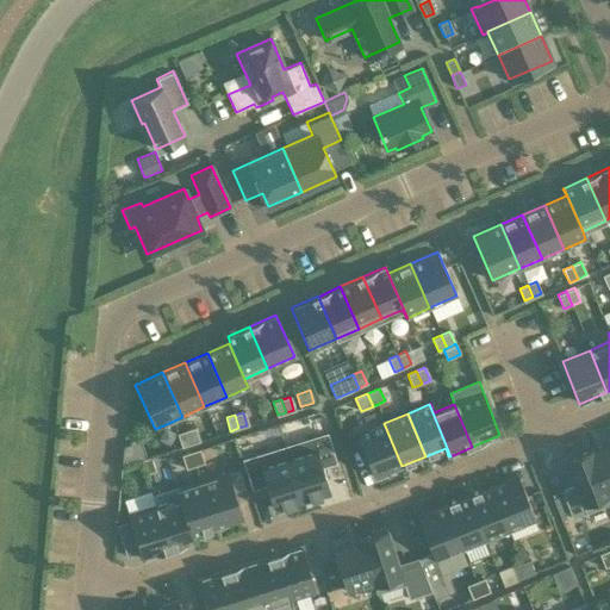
[(374,478),(402,466),(384,423),(356,434),(374,478)]
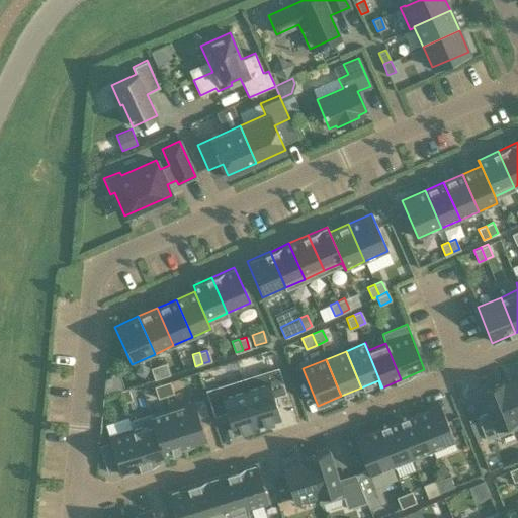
[(164,362),(157,364),(161,377),(168,374),(164,362)]
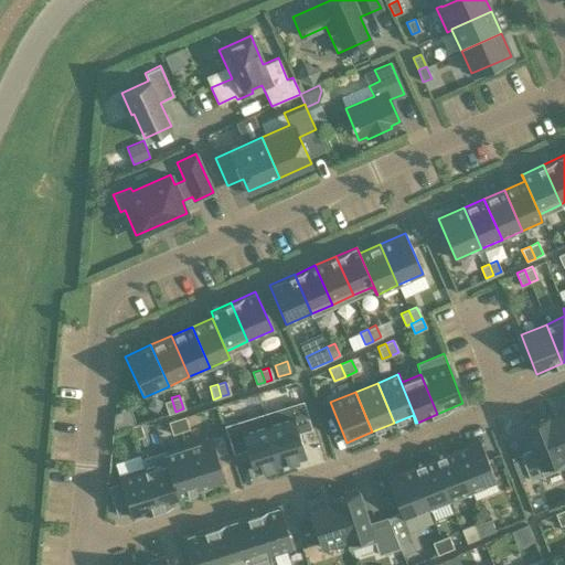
[(176,412),(171,397),(163,401),(168,414),(176,412)]
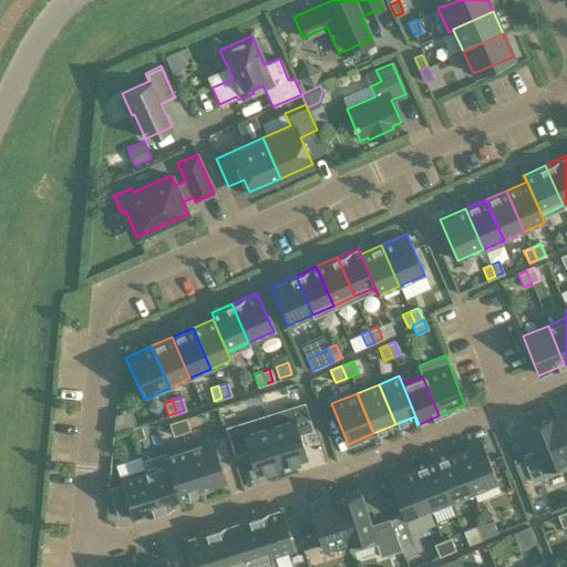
[(307,457),(291,408),(265,416),(280,465),(307,457)]
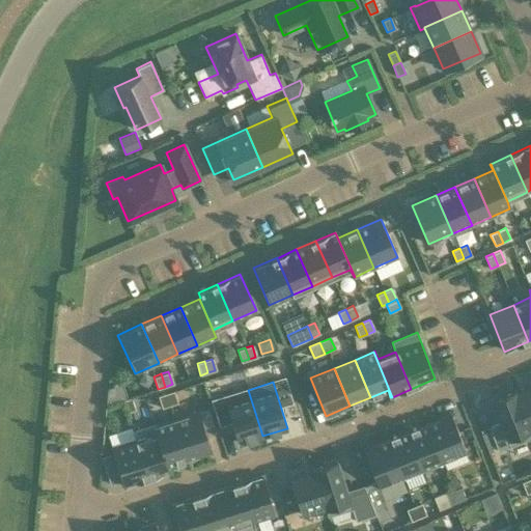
[(530,428),(530,427),(530,385),(514,392),(529,428),(530,428)]
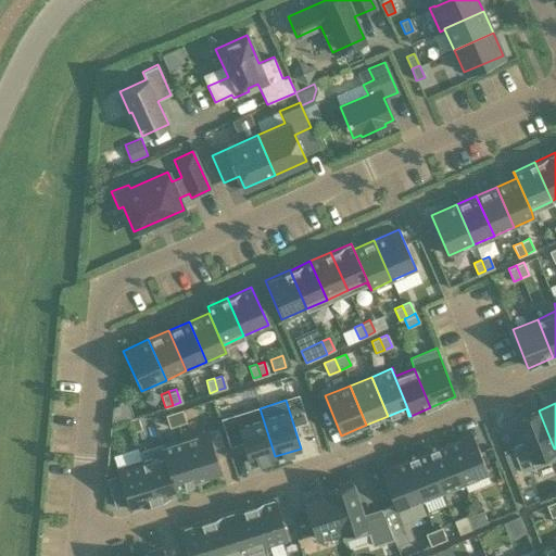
[(275,456),(260,408),(235,416),(250,465),(275,456)]
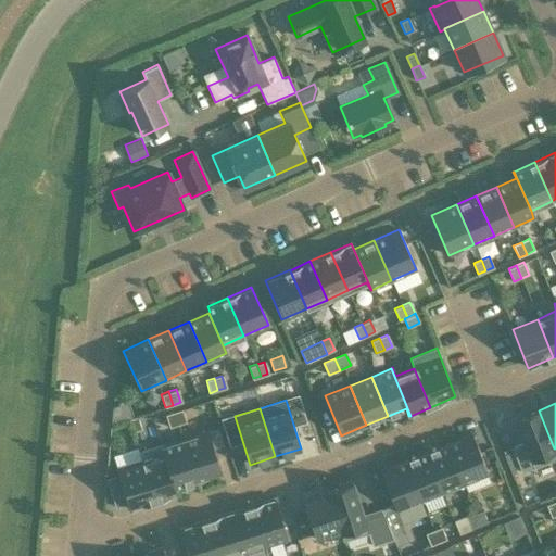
[(177,425),(186,422),(181,409),(174,412),(177,425)]
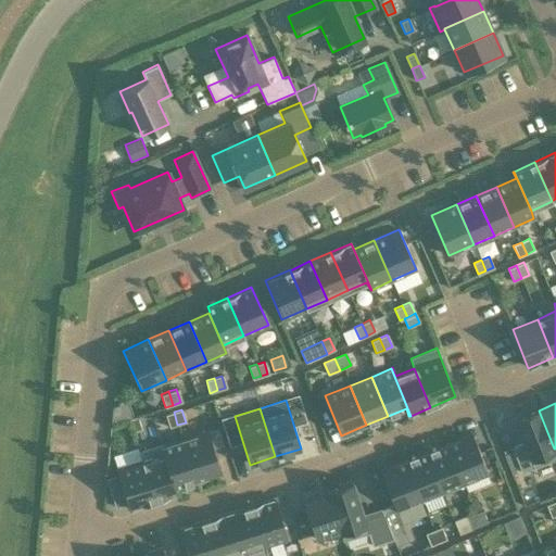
[(539,411),(515,419),(523,443),(512,447),(521,472),(555,458),(555,452),(555,449),(554,449),(539,411)]
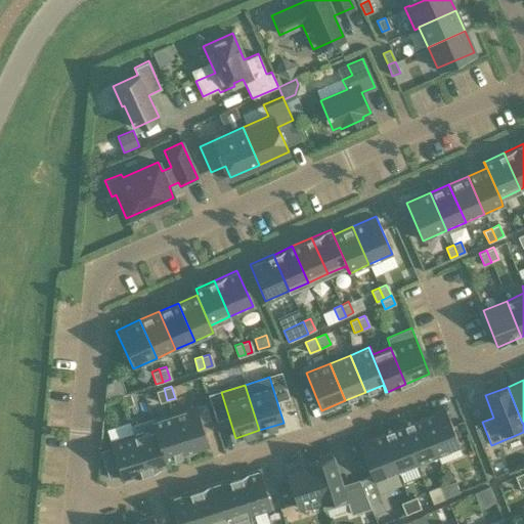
[(160,403),(167,400),(164,388),(156,391),(160,403)]
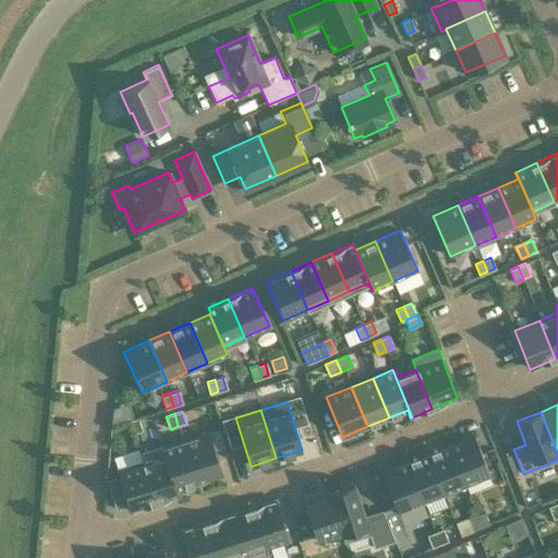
[(142,431),(137,419),(130,421),(133,434),(142,431)]
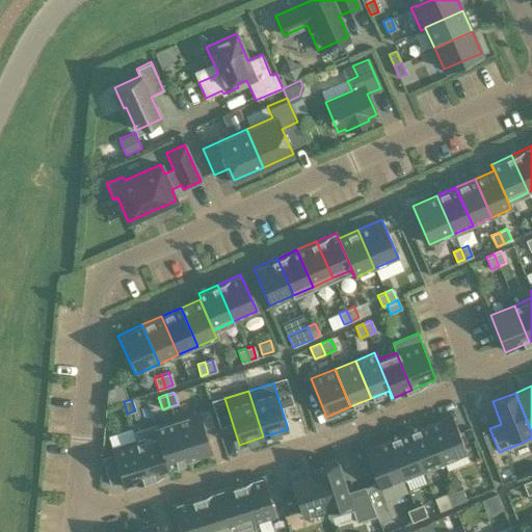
[(189,460),(212,453),(204,428),(213,425),(208,409),(177,420),(189,460)]
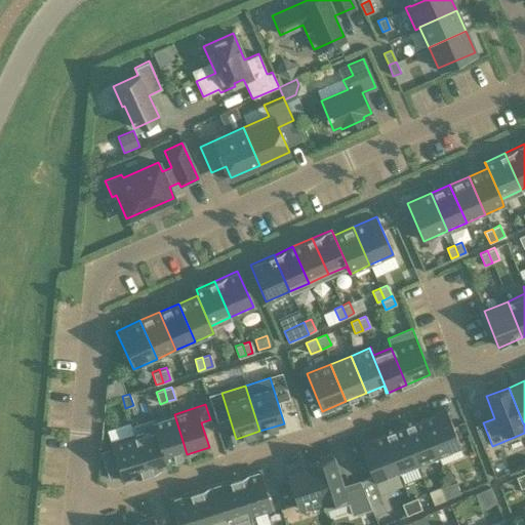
[(437,457),(460,448),(445,409),(421,418),(437,457)]
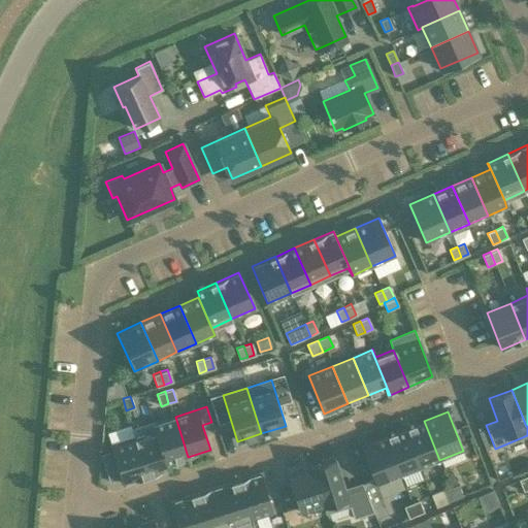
[(166,463),(188,457),(175,417),(155,424),(154,422),(153,422),(167,469),(168,469),(166,463)]
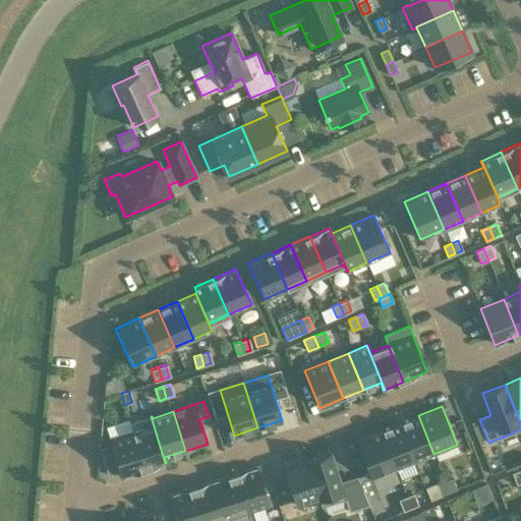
[(414,461),(433,454),(418,415),(399,423),(414,461)]
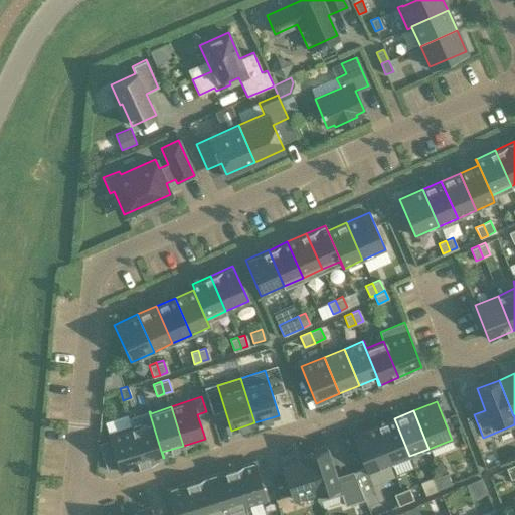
[(142,465),(163,458),(149,411),(128,418),(131,427),(130,427),(142,465)]
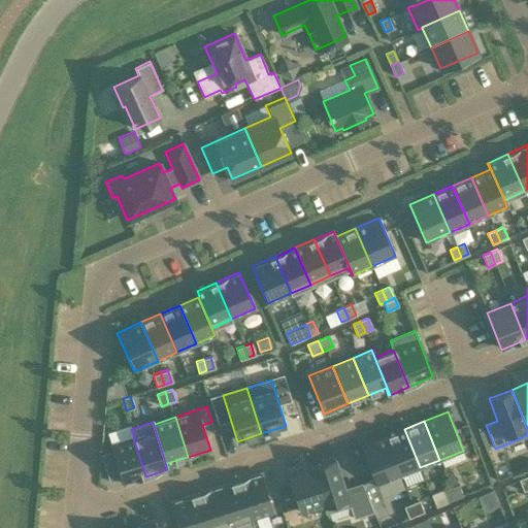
[(111,446),(112,453),(101,456),(108,480),(121,475),(123,484),(145,476),(133,438),(134,438),(131,429),(130,424),(106,432),(111,446)]
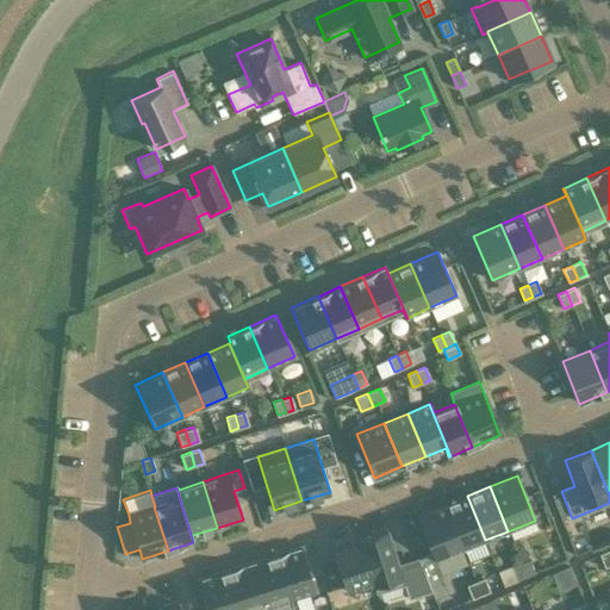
[(462,549),(485,540),(467,496),(444,504),(462,549)]
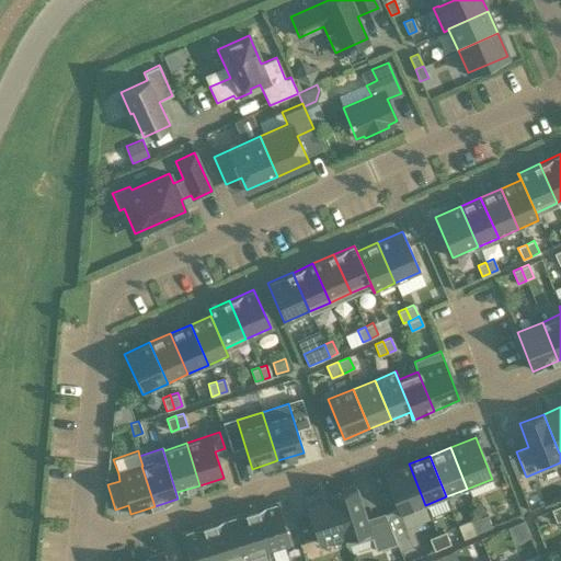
[(400,515),(425,505),(409,464),(384,474),(400,515)]
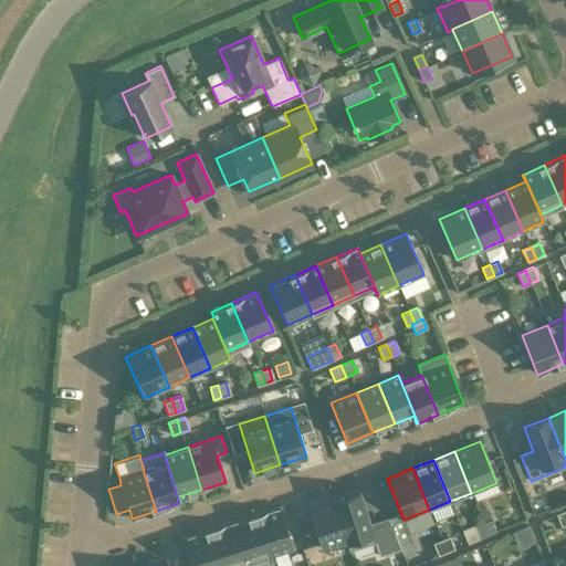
[(389,522),(370,528),(358,492),(334,501),(346,541),(348,551),(374,543),(378,556),(400,549),(389,522)]
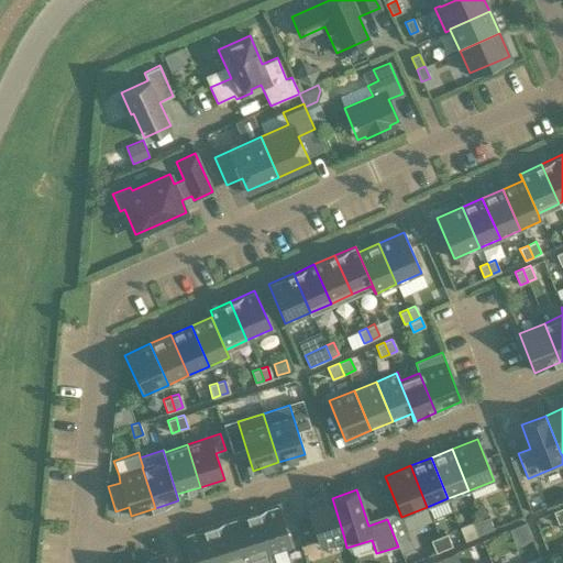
[(332,498),(307,506),(320,545),(344,538),(332,498)]
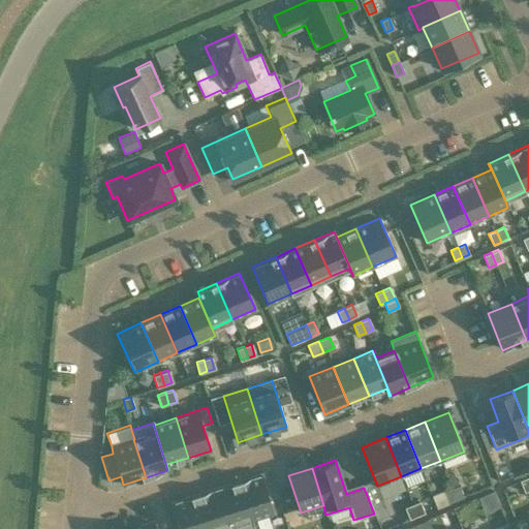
[(249,520),(273,512),(261,474),(237,481),(249,520)]
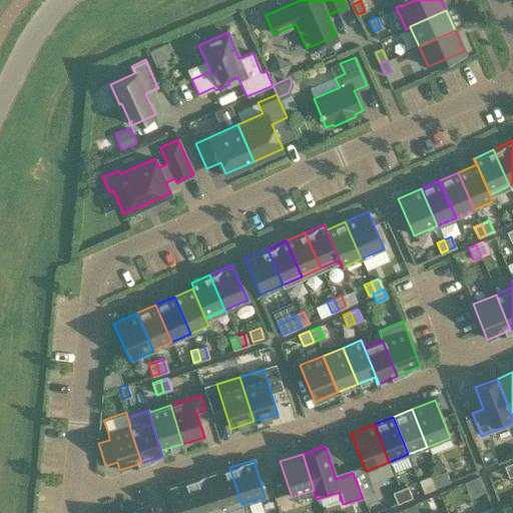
[(512,462),(503,467),(507,477),(512,474),(512,462)]
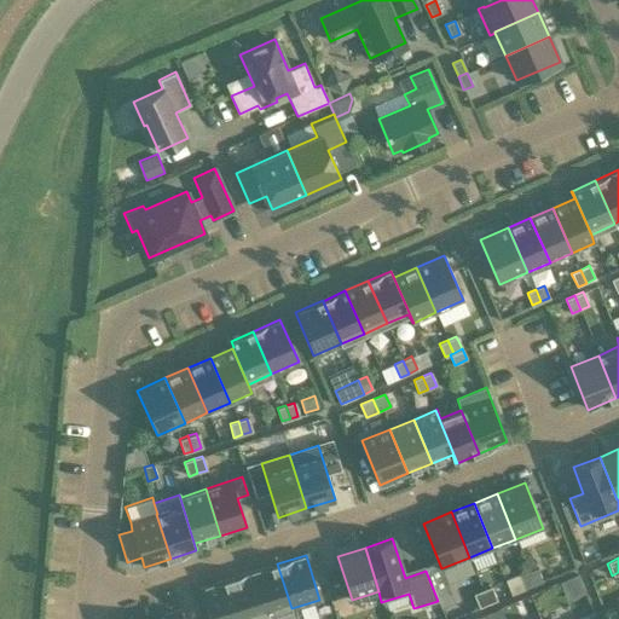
[(267,617),(291,608),(277,563),(253,572),(267,617)]
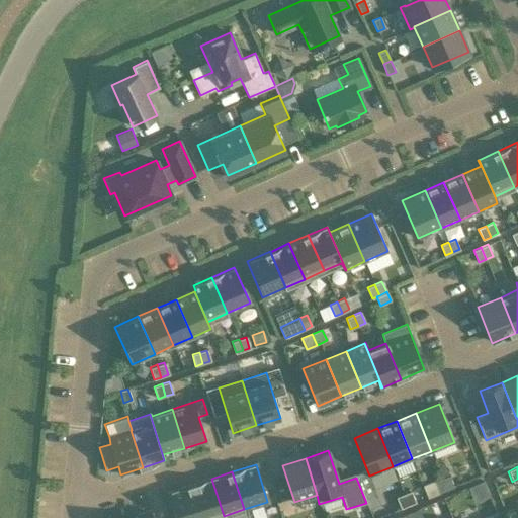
[(449,475),(441,478),(446,489),(453,486),(449,475)]
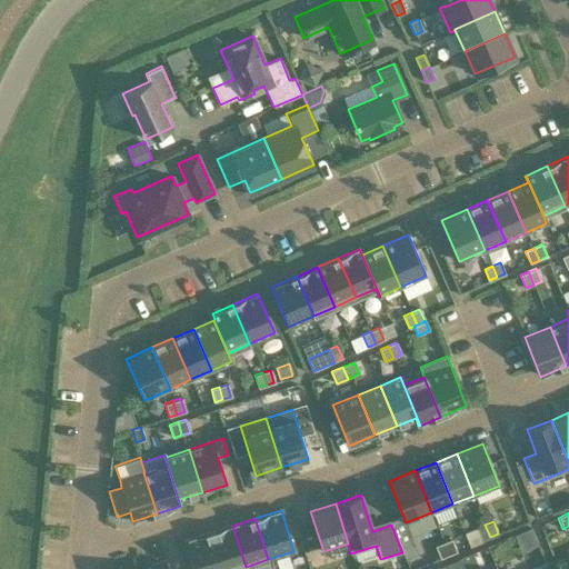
[(490,537),(485,525),(477,528),(482,540),(490,537)]
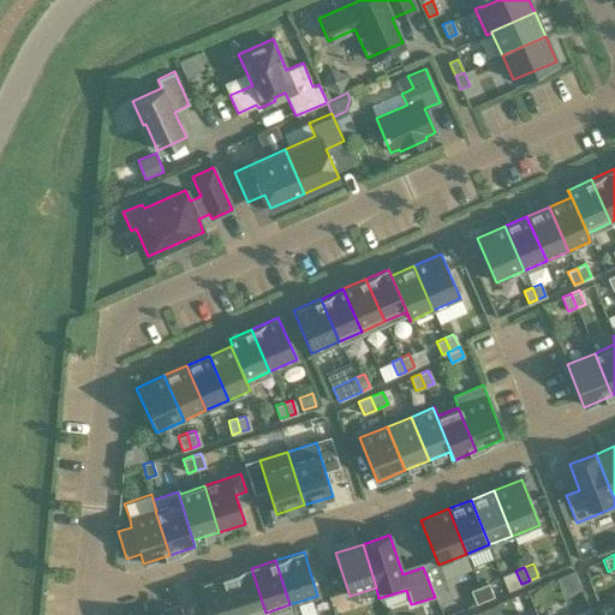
[(240,614),(256,614),(266,613),(251,568),(228,575),(240,614)]
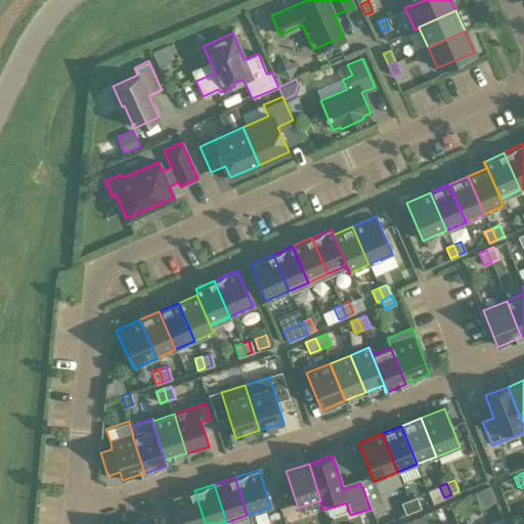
[(480,505),(494,499),(489,486),(476,491),(480,505)]
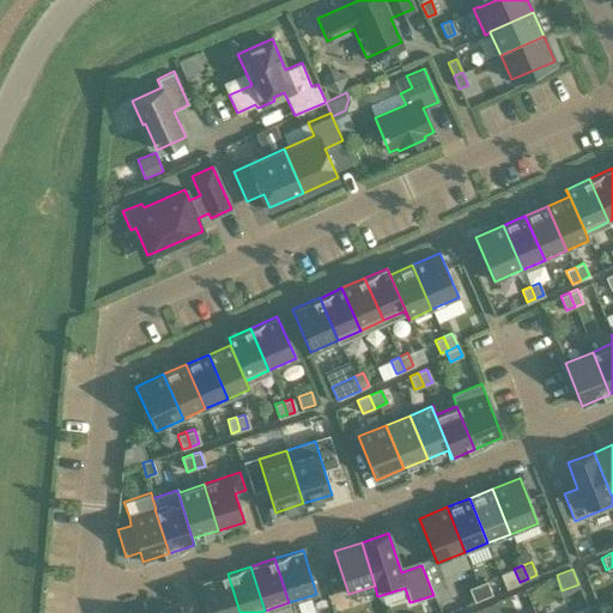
[(208,612),(240,612),(228,574),(199,583),(208,612)]
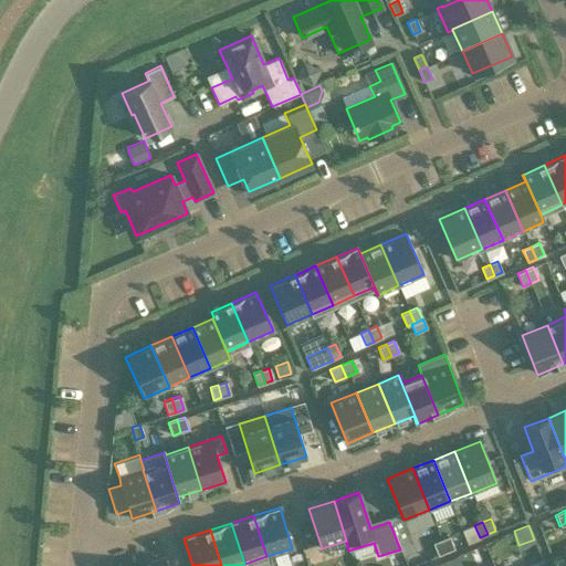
[(440,540),(446,553),(453,548),(448,536),(440,540)]
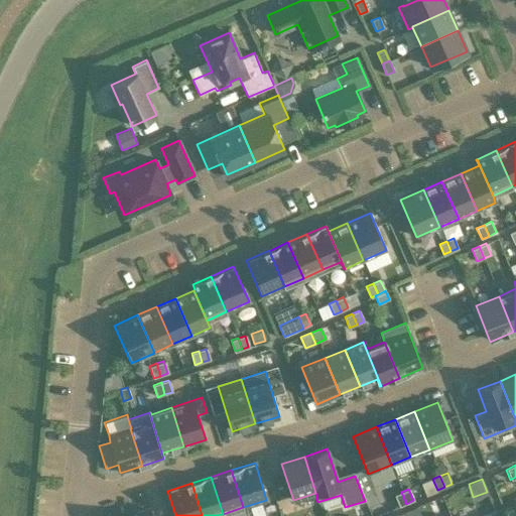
[(399,507),(406,504),(401,492),(394,495),(399,507)]
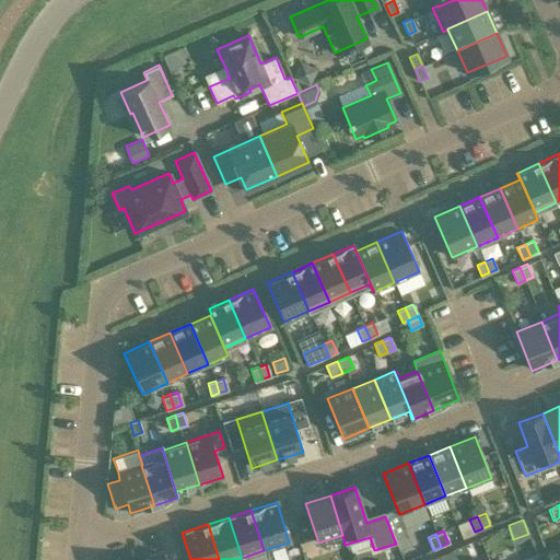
[(424,559),(458,559),(453,548),(426,559),(424,559)]
